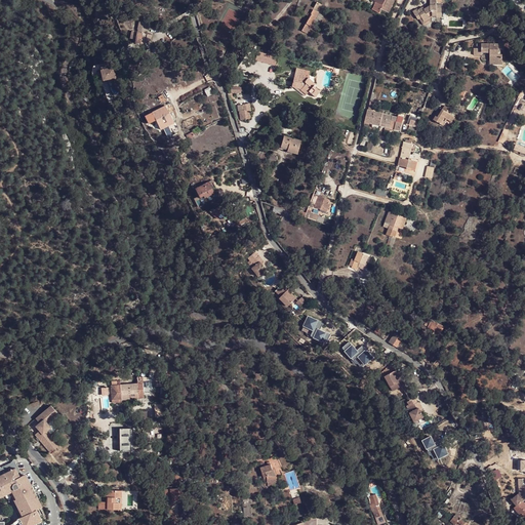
[(380,9),(384,1),(381,0),(376,0),(372,10),(378,14),(380,9)]
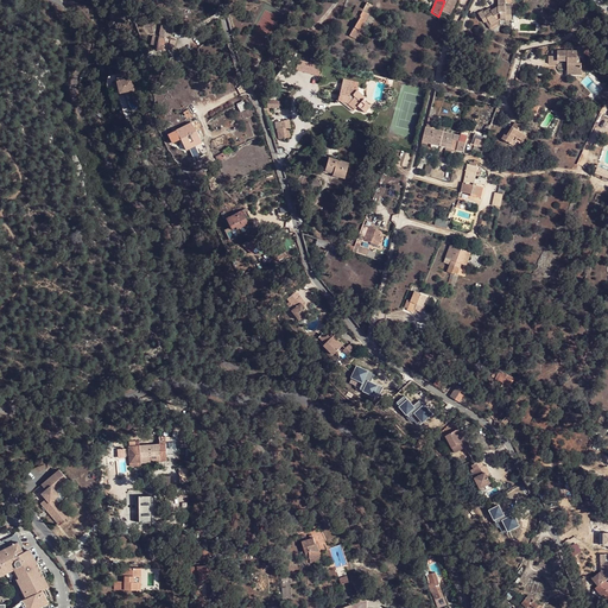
[(453,0),(444,0),(444,1),(441,11),(450,14),(456,1),(453,0)]
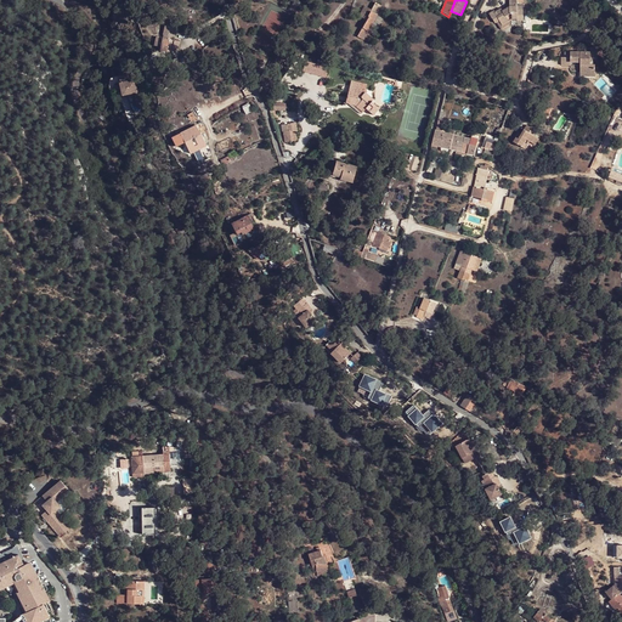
[(513,0),(514,5),(507,7),(505,4),(499,7),(497,7),(493,10),(498,21),(501,20),(504,26),(515,21),(514,18),(512,16),(515,15),(516,17),(520,17),(522,17),(527,17),(526,3),(521,3),(521,0),(513,0)]
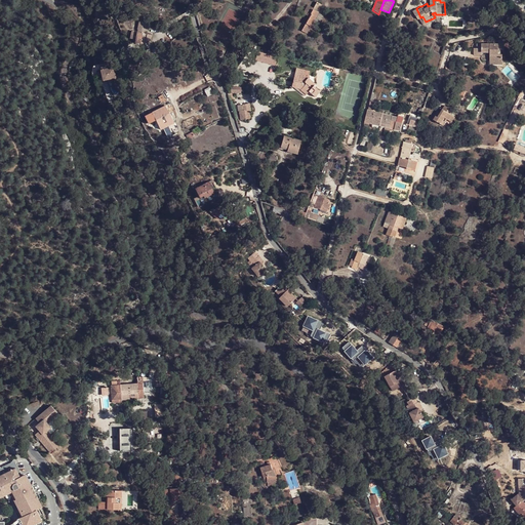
[(312,9),(307,7),(303,14),(308,17),(300,31),(306,34),(321,5),(316,2),(312,9)]
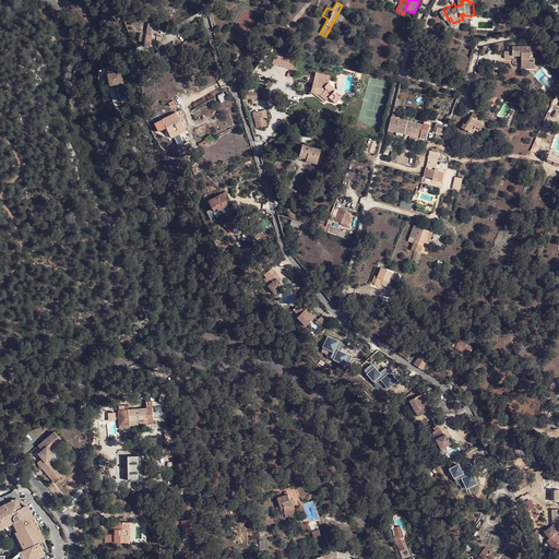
[(157,35),(159,27),(150,24),(146,34),(142,33),(140,39),(144,42),(143,47),(150,49),(151,46),(155,47),(159,48),(162,39),(154,37),(154,35),(157,35)]
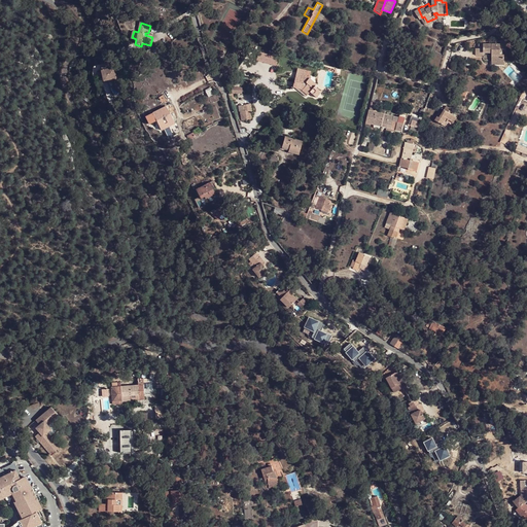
[(499,45),(479,43),(479,47),(476,47),(475,56),(484,56),(484,53),(490,54),(490,65),(504,66),(504,55),(500,55),(501,50),(505,50),(506,41),(499,40),(499,45)]
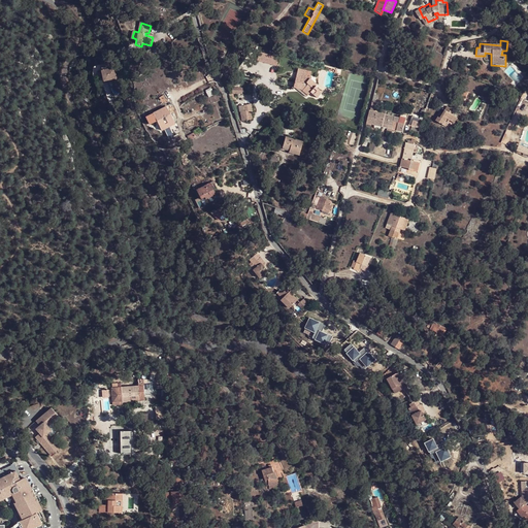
[(278,58),(259,52),(256,61),(275,67),(278,58)]
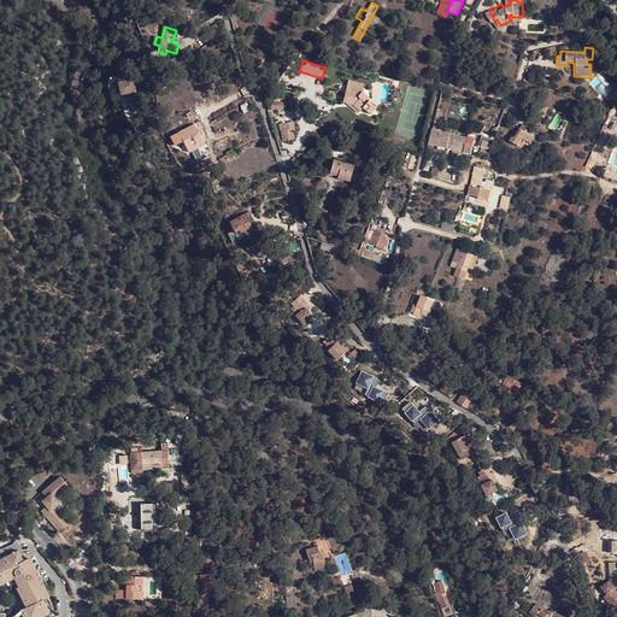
[(117,84),(119,97),(135,93),(133,82),(117,84)]
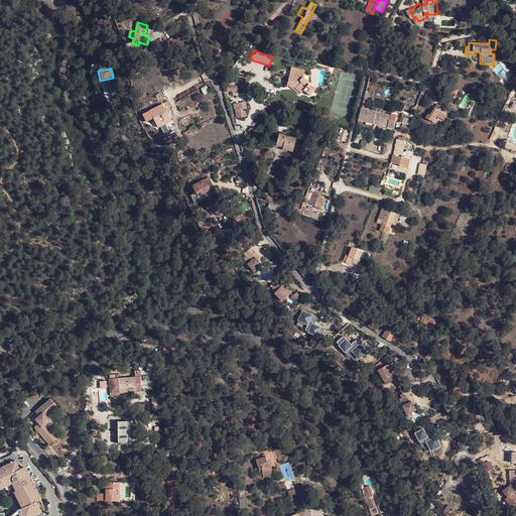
[(293,83),(293,79),(295,75),(289,73),(286,87),(294,90),(300,95),(303,92),(309,98),(314,93),(308,88),(311,85),(302,78),(300,81),(298,84),(293,83)]
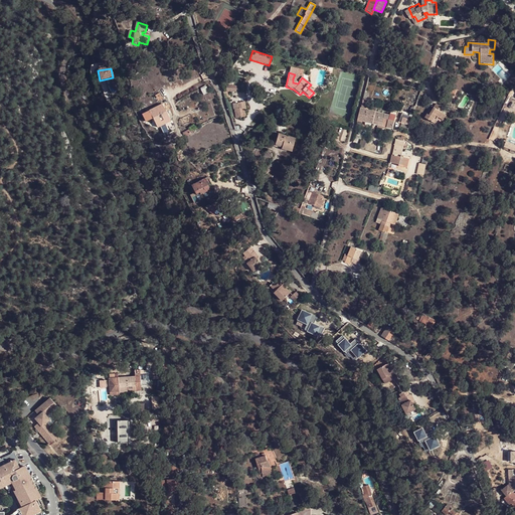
[(249,114),(246,102),(241,103),(243,109),(241,110),(242,113),(244,112),(245,115),(249,114)]
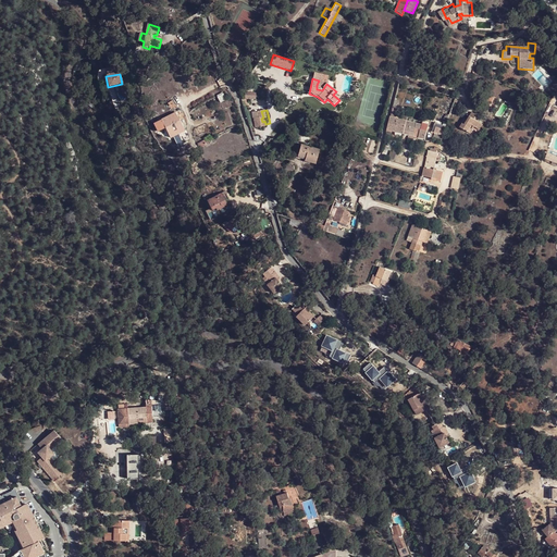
[(470,111),(465,120),(463,122),(461,121),(458,127),(469,134),(473,126),(474,127),(479,121),(477,121),(480,116),(470,111)]
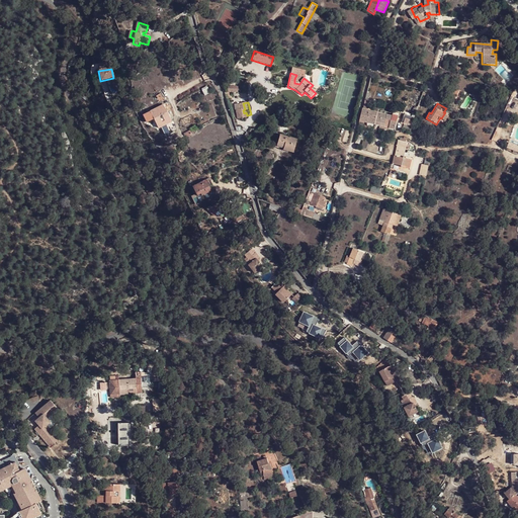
[(158,116),(160,121),(168,117),(162,104),(143,112),(147,121),(158,116)]
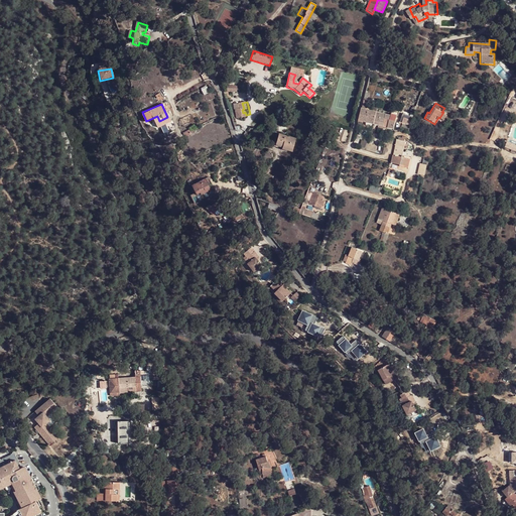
[(363,120),(374,123),(376,112),(364,109),(361,108),(358,119),(363,120)]
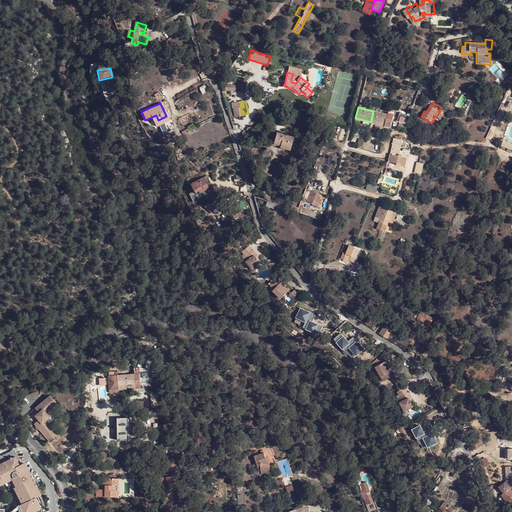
[(381,113),(375,112),(373,111),(371,122),(377,124),(382,125),(385,126),(386,118),(382,117),(383,113),(381,113)]
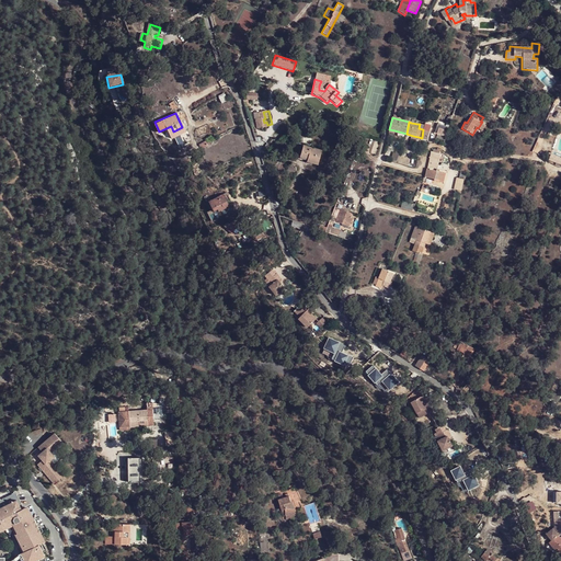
[(428,140),(431,132),(425,129),(423,129),(422,138),(428,140)]
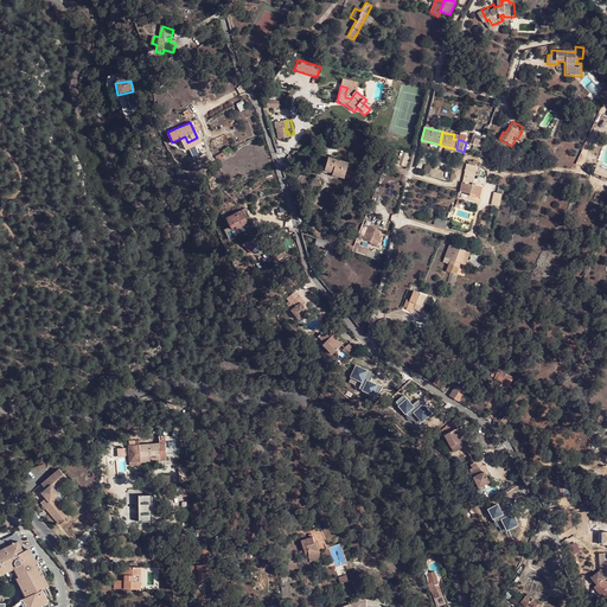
[(225,159),(234,153),(229,147),(221,153),(225,159)]
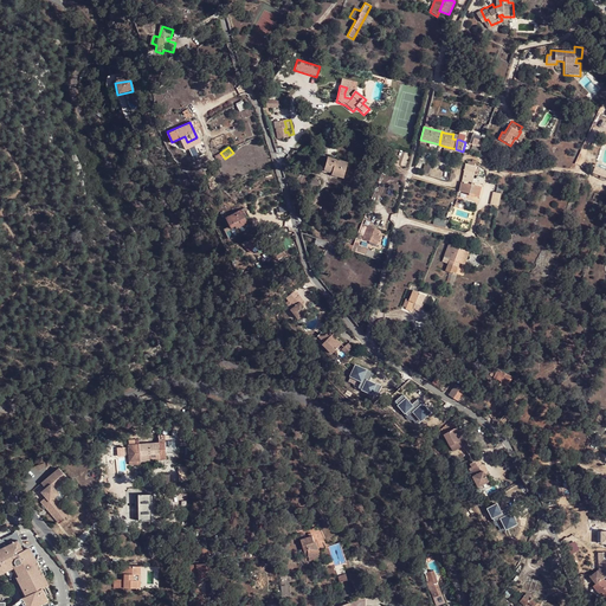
[(327,158),(323,169),(331,172),(330,175),(337,178),(337,175),(343,176),(347,163),(327,158)]
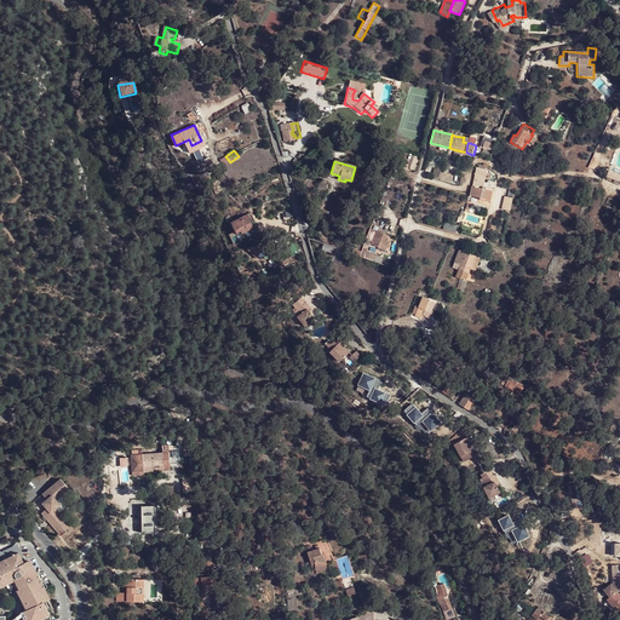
[(438,181),(451,183),(453,176),(441,172),(438,181)]
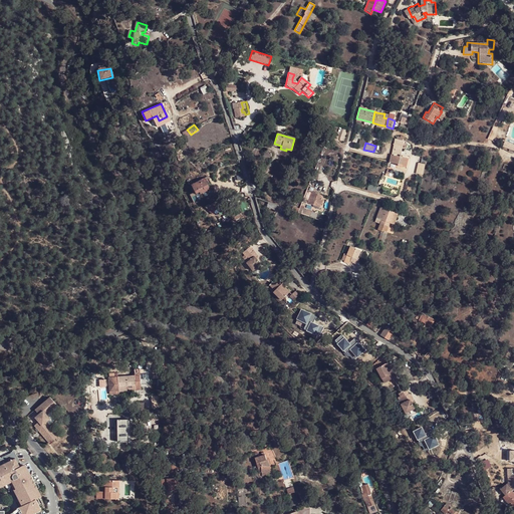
[(393,145),(389,162),(397,164),(403,166),(405,159),(397,156),(399,147),(393,145)]
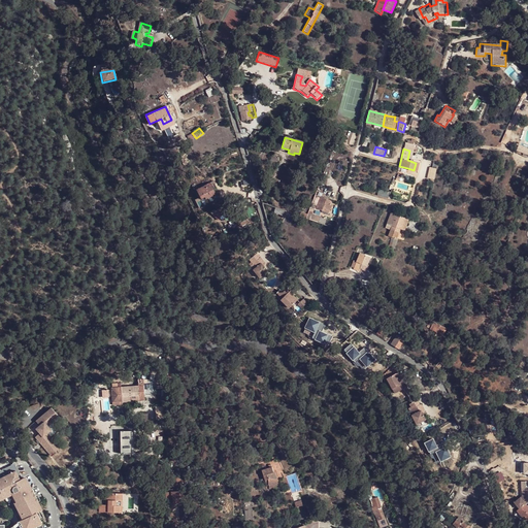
[(411,151),(409,151),(407,160),(416,163),(414,170),(407,168),(407,170),(415,172),(418,162),(409,159),(411,151)]
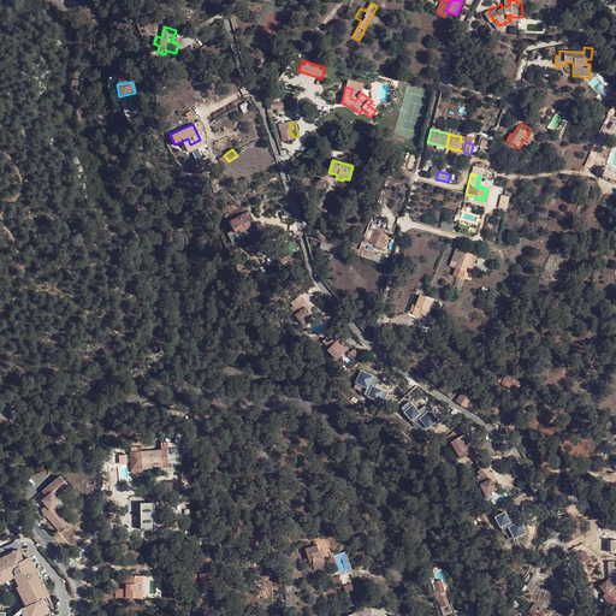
[(507,209),(510,197),(501,195),(498,208),(507,209)]
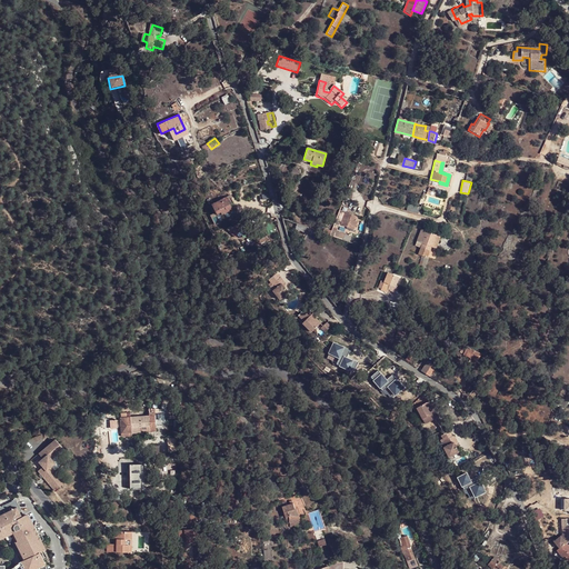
[(220,212),(229,209),(225,198),(209,206),(216,218),(220,215),(220,212)]
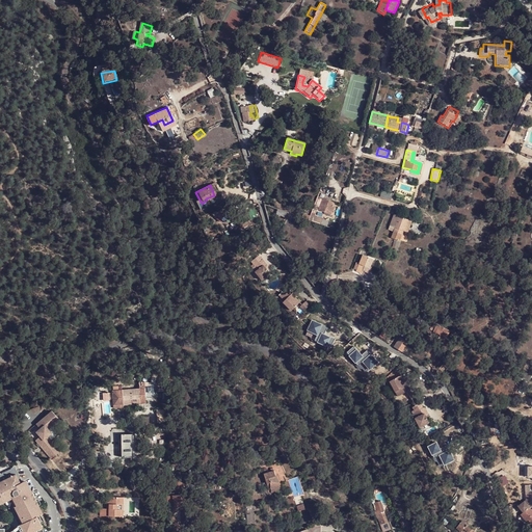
[(382,191),(380,197),(391,200),(393,194),(382,191)]
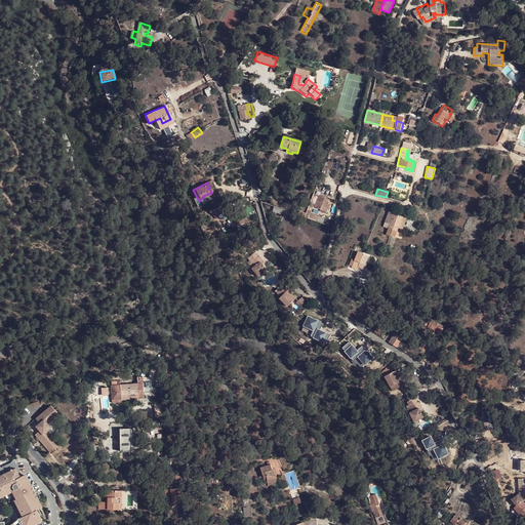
[(326,200),(327,197),(318,193),(314,205),(321,208),(322,205),(327,207),(328,207),(330,201),(328,200),(326,200)]
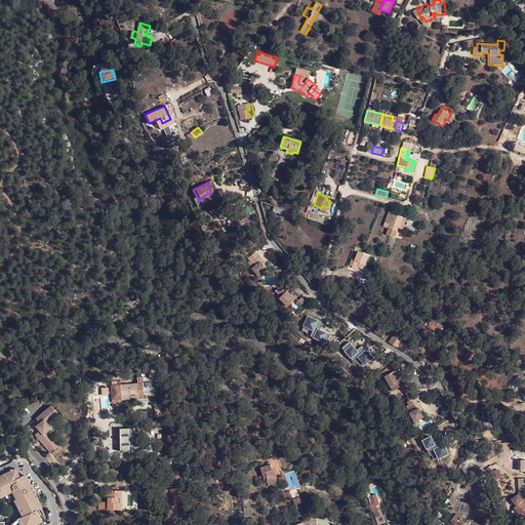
[(214,218),(224,211),(218,206),(209,212),(214,218)]
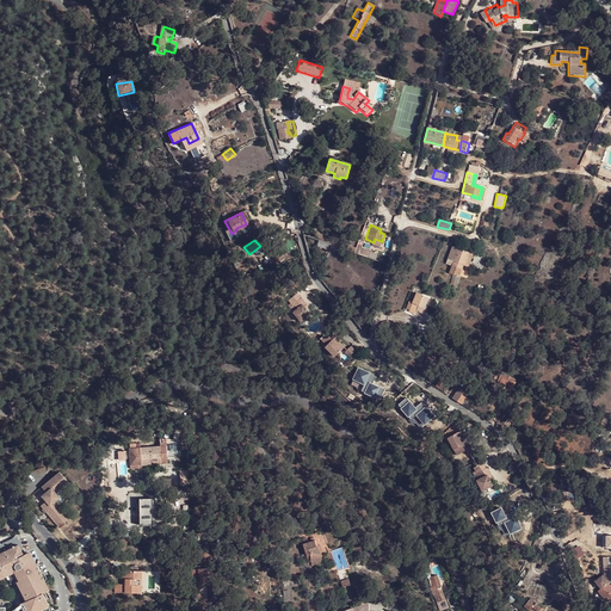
[(331,244),(319,240),(318,246),(329,251),(331,244)]
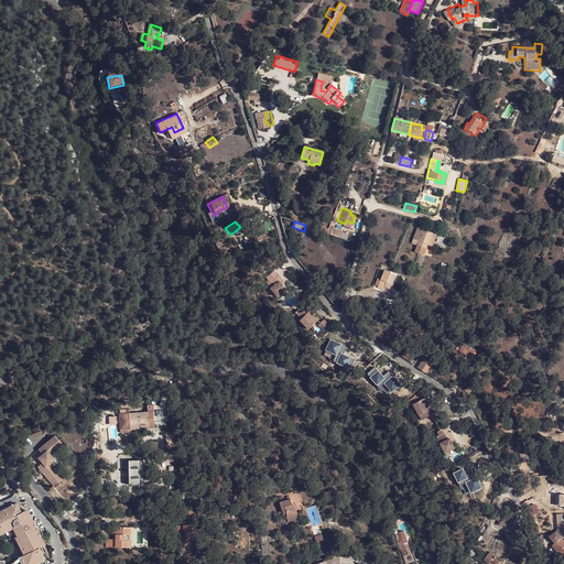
[(415,245),(422,228),(418,227),(412,243),(415,245)]
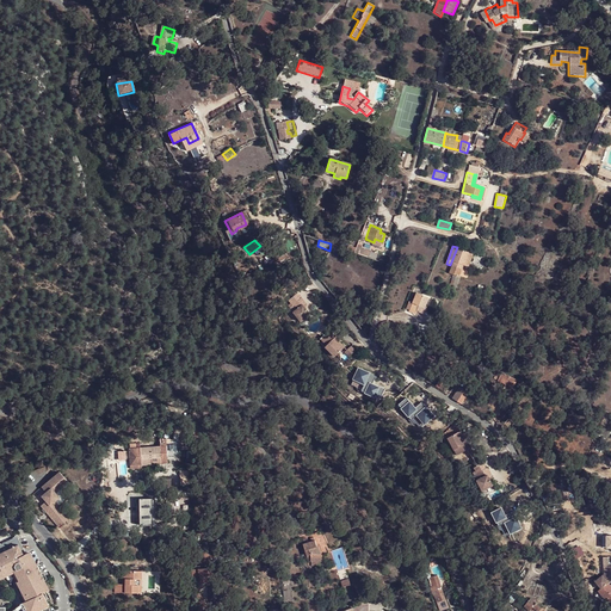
[(468,252),(457,247),(450,265),(454,266),(462,270),(468,252)]
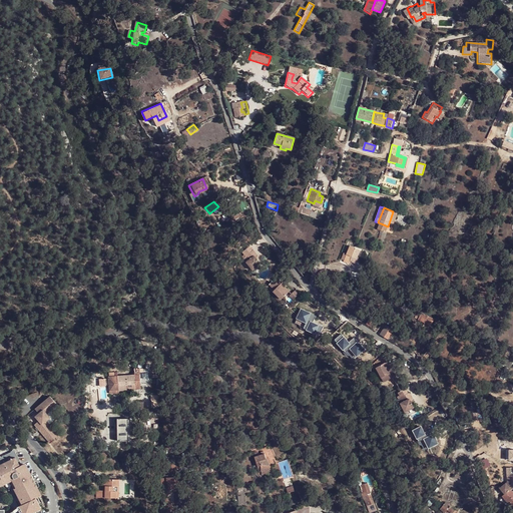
[(393,227),(398,212),(393,211),(388,226),(389,226),(393,227)]
